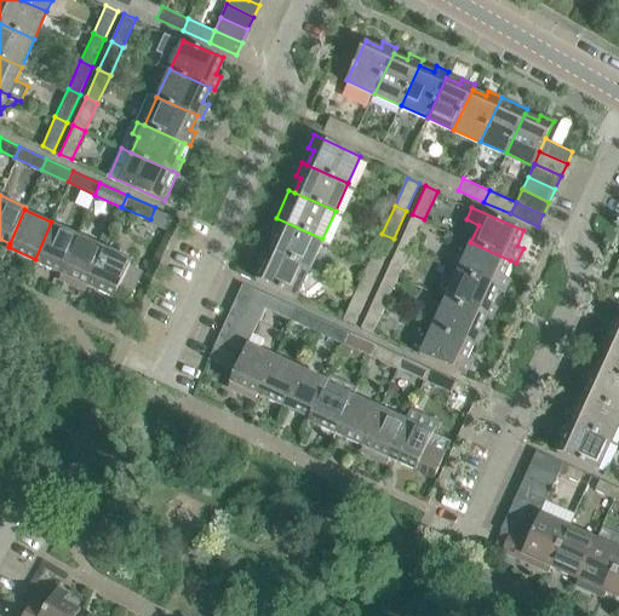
[(400,242),(412,247),(424,219),(412,214),(400,242)]
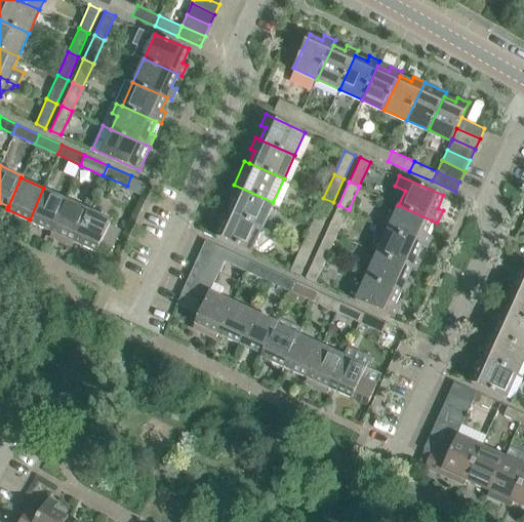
[(233,198),(228,210),(263,226),(273,202),(234,185),(229,196),(233,198)]
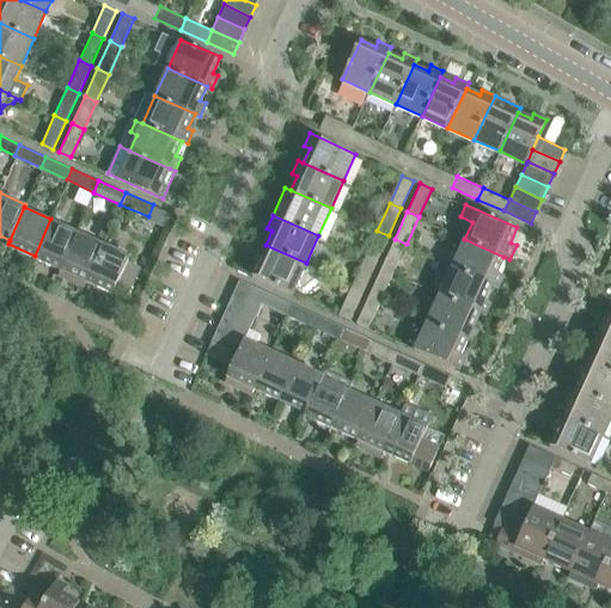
[(77,232),(50,219),(35,256),(61,268),(77,232)]
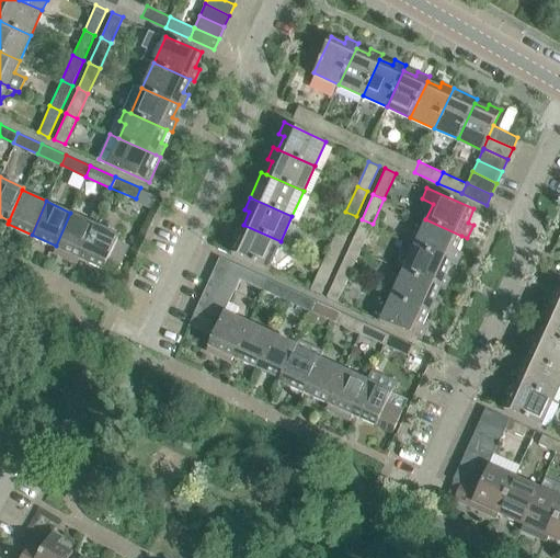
[(334,237),(344,241),(356,216),(345,212),(334,237)]
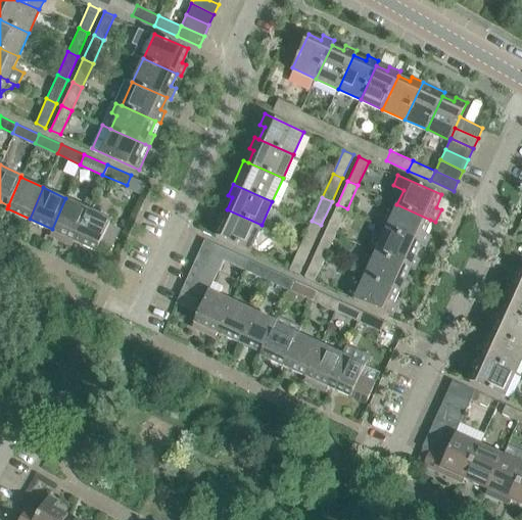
[(75,238),(75,239),(88,208),(65,198),(52,229),(61,233),(59,237),(73,243),(75,238)]
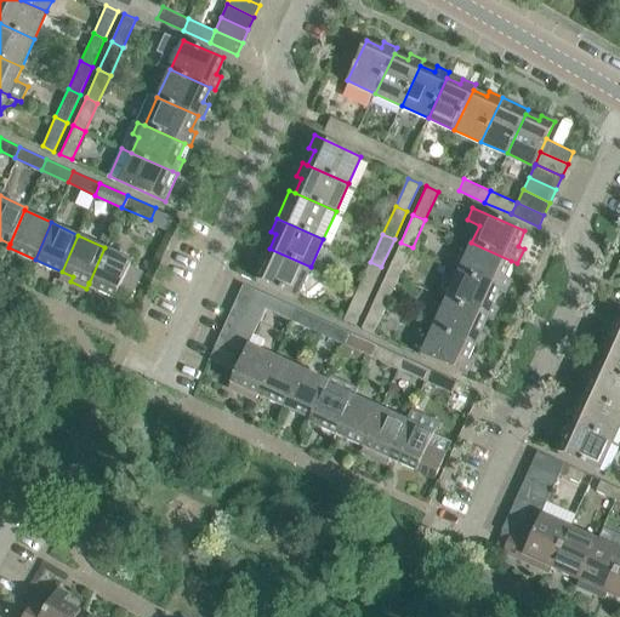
[(387,270),(399,275),(413,247),(400,243),(387,270)]
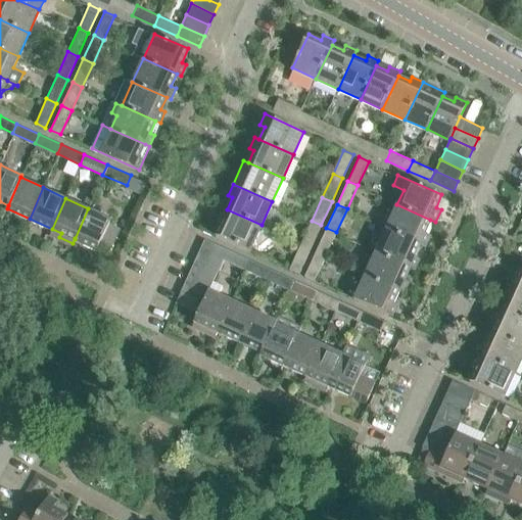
[(430,220),(396,204),(386,228),(420,243),(424,245),(430,233),(425,231),(430,220)]
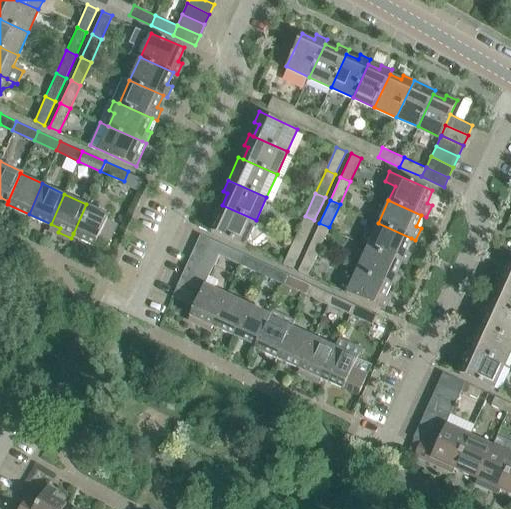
[(212,214),(217,216),(211,229),(244,245),(256,220),(222,205),(217,203),(212,214)]
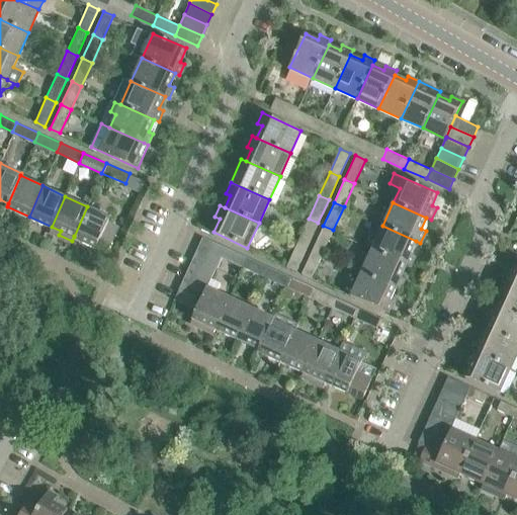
[(109,217),(87,206),(74,237),(96,247),(98,243),(109,248),(119,224),(108,220),(109,217)]
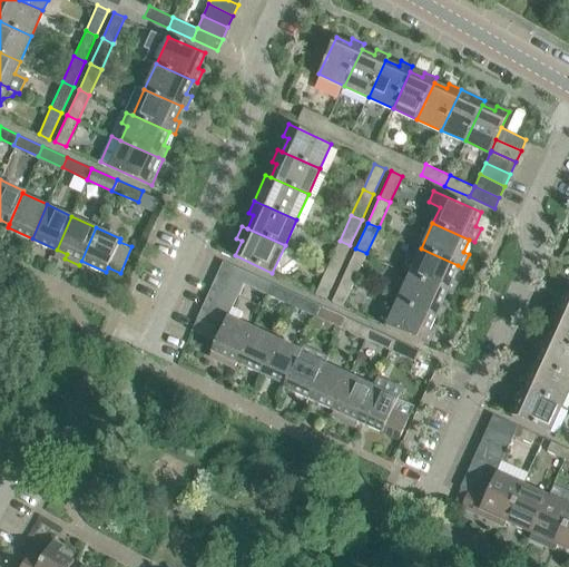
[(327,266),(339,271),(350,245),(340,241),(327,266)]
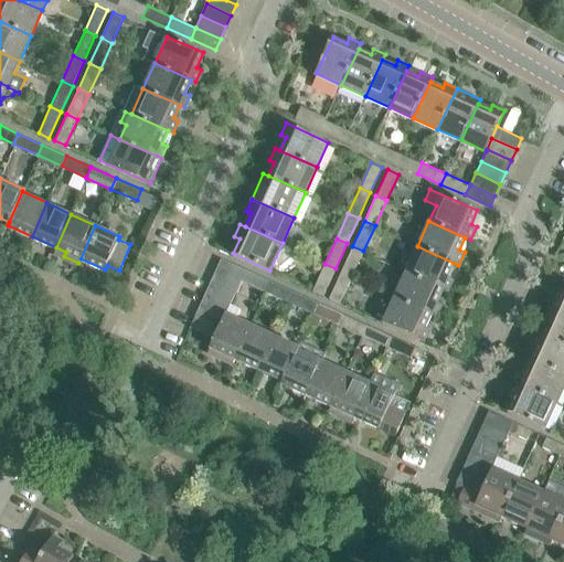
[(341,271),(352,276),(363,251),(352,246),(341,271)]
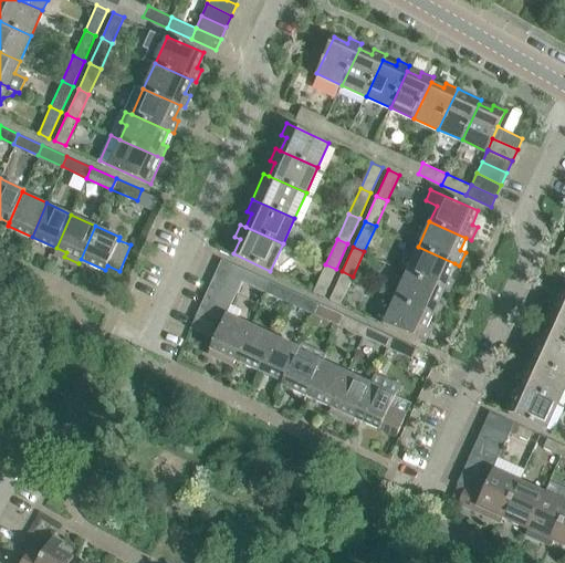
[(406,272),(443,289),(448,291),(453,279),(449,277),(454,263),(418,247),(406,272)]
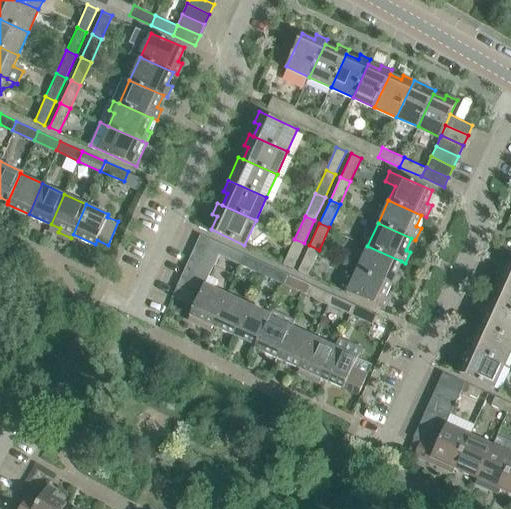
[(222,245),(200,234),(195,245),(218,255),(219,254),(222,245)]
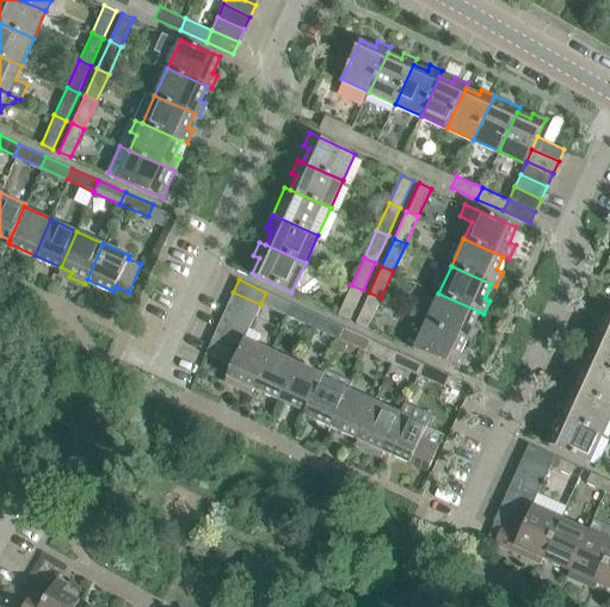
[(351,285),(338,313),(350,319),(363,290),(351,285)]
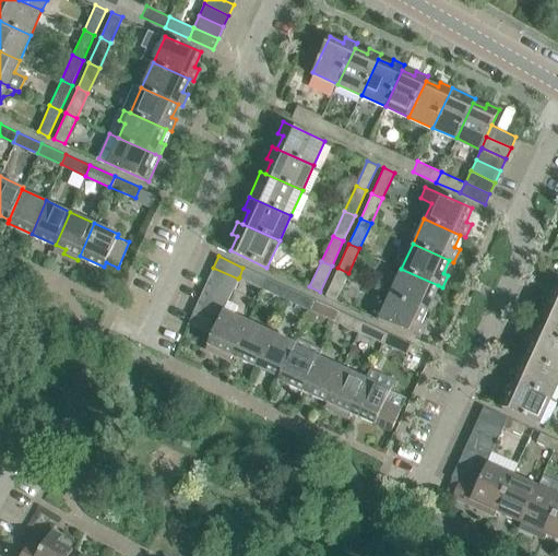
[(213,268),(212,271),(208,279),(233,291),(238,279),(213,268)]
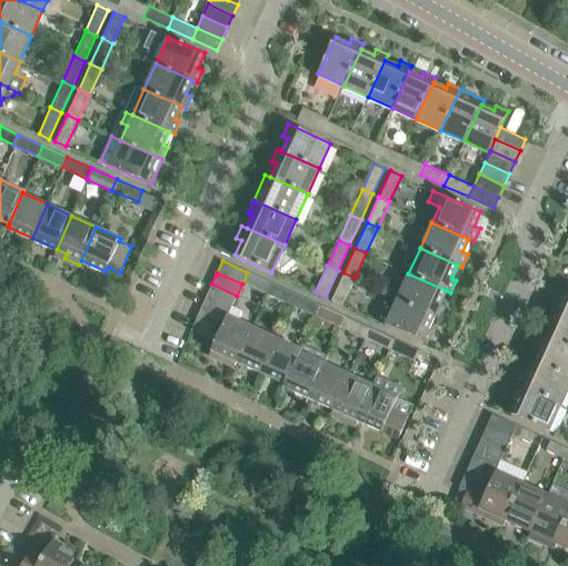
[(243,283),(267,293),(271,284),(247,272),(243,283)]
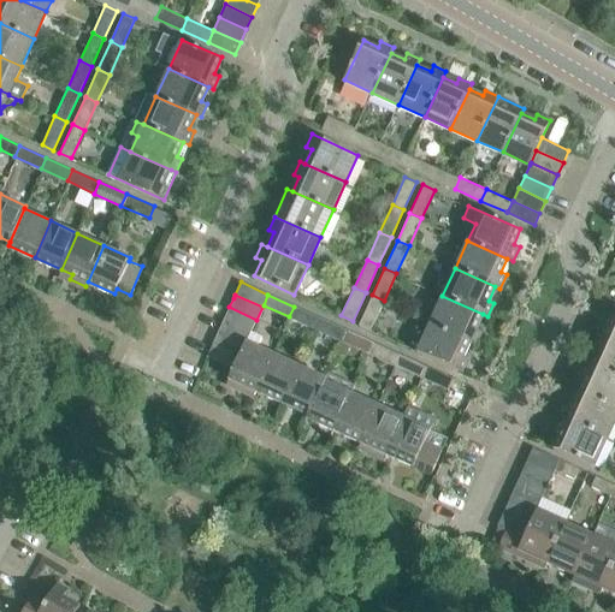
[(359,324),(371,330),(384,301),(372,295),(359,324)]
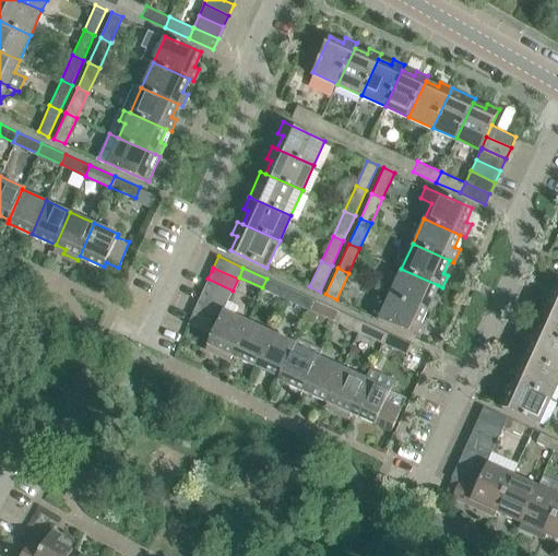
[(390,293),(427,309),(431,311),(437,300),(431,298),(438,285),(401,269),(390,293)]
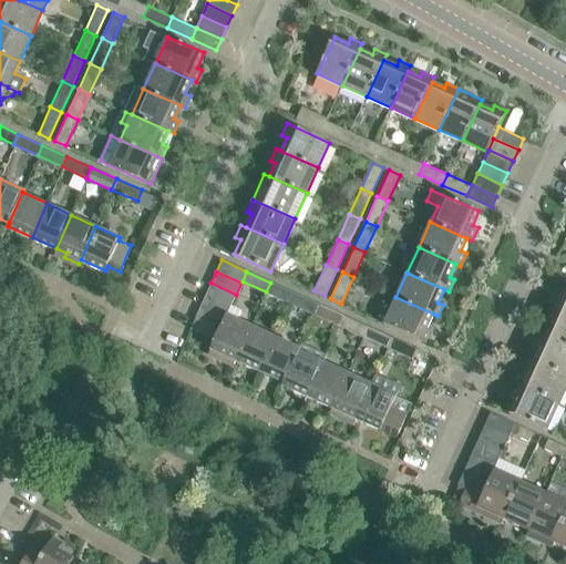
[(562,296),(556,309),(565,314),(565,284),(562,282),(557,294),(562,296)]
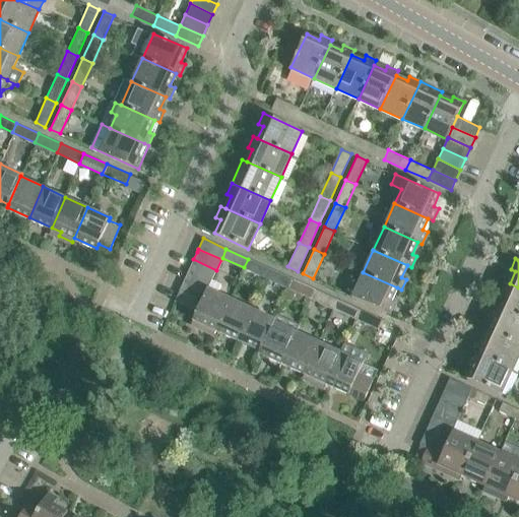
[(216,270),(193,259),(189,270),(211,280),(212,278),(216,270)]
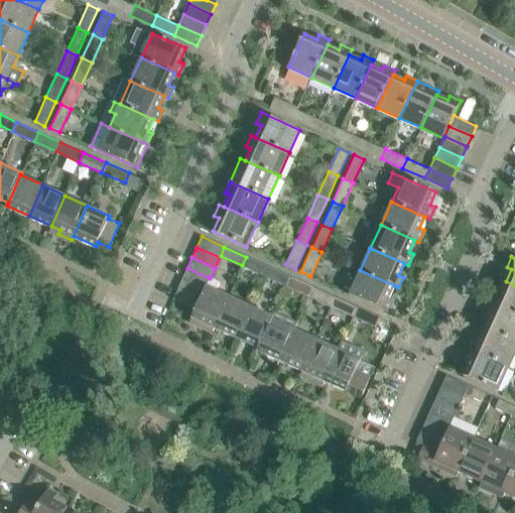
[(242,265),(264,275),(268,267),(246,257),(242,265)]
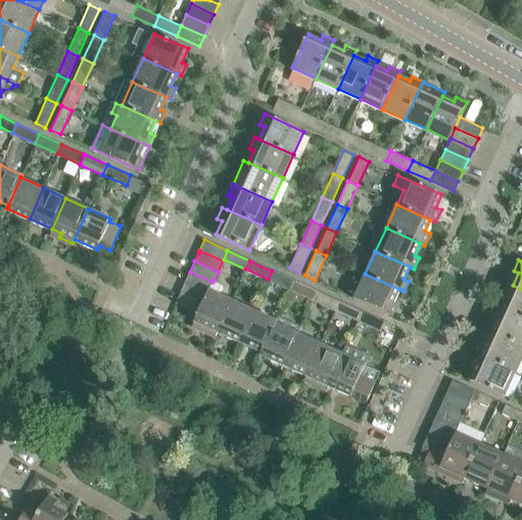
[(268,279),(290,289),(294,280),(272,271),(268,279)]
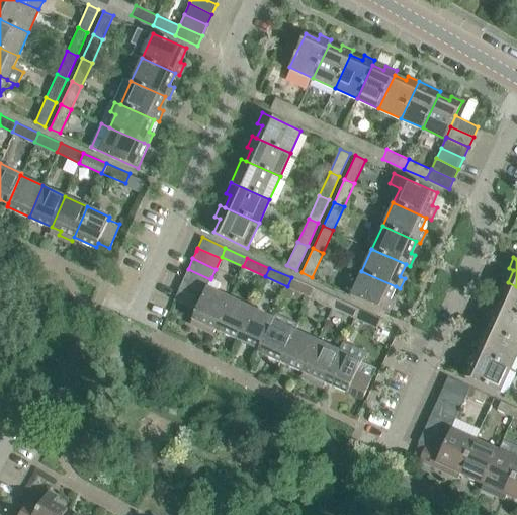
[(207,288),(210,279),(188,269),(183,279),(205,289),(206,287),(207,288)]
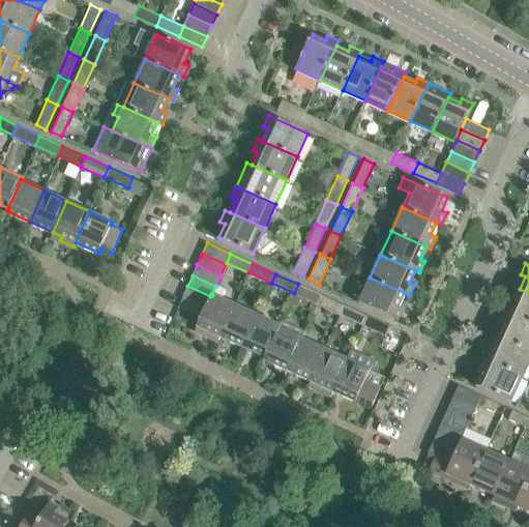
[(359,301),(399,319),(404,309),(409,295),(405,293),(370,277),(359,301)]
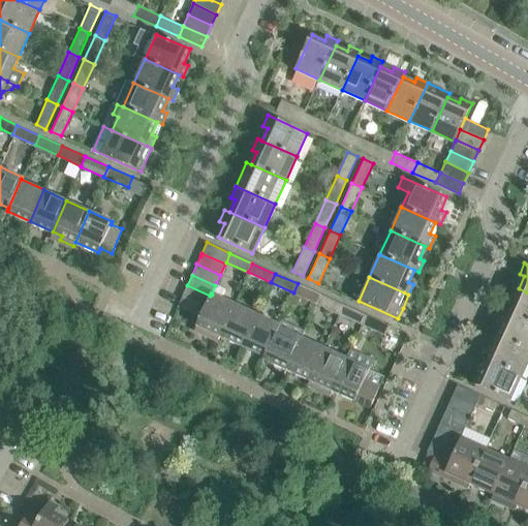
[(211,294),(210,296),(206,306),(200,318),(197,325),(207,329),(206,331),(209,335),(214,337),(219,337),(220,335),(219,335),(234,304),(220,298),(225,287),(216,283),(215,285),(212,295),(211,294)]
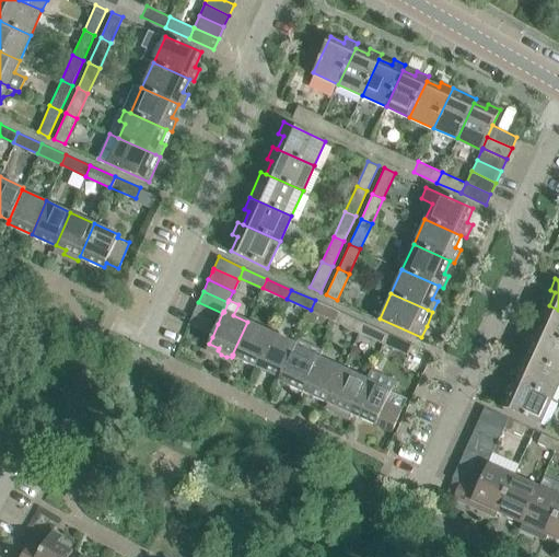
[(311,310),(335,321),(339,311),(315,300),(311,310)]
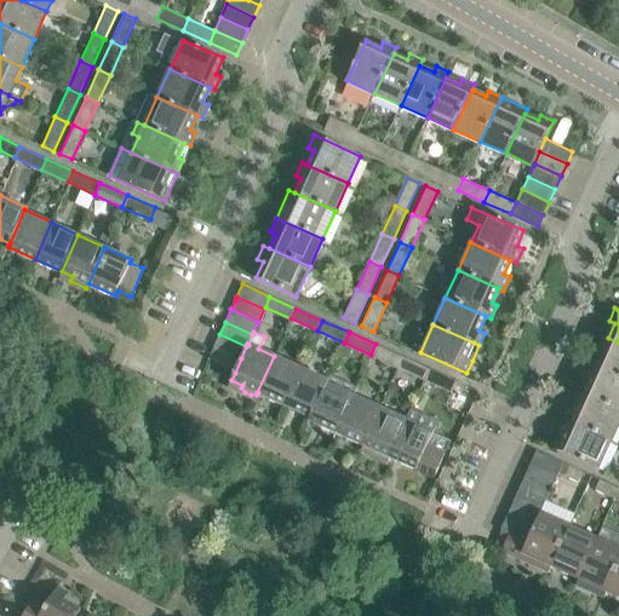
[(246,346),(219,334),(215,346),(241,358),(246,346)]
